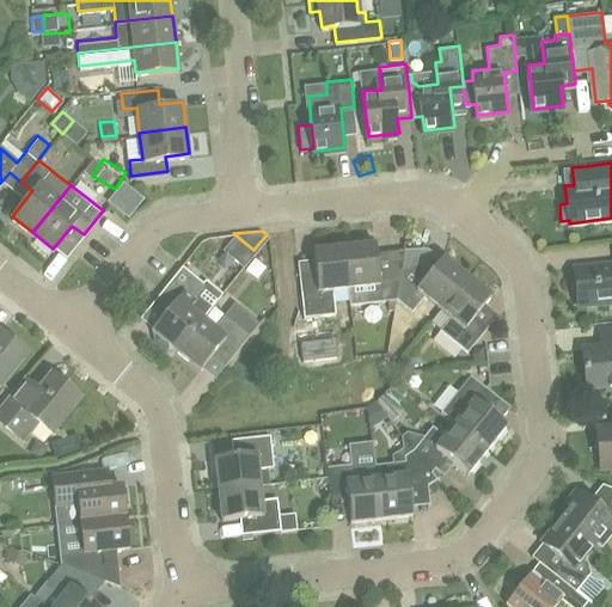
[(344,245),(349,287),(350,304),(366,302),(366,300),(387,298),(389,310),(393,310),(396,296),(401,268),(378,270),(374,241),(344,245)]
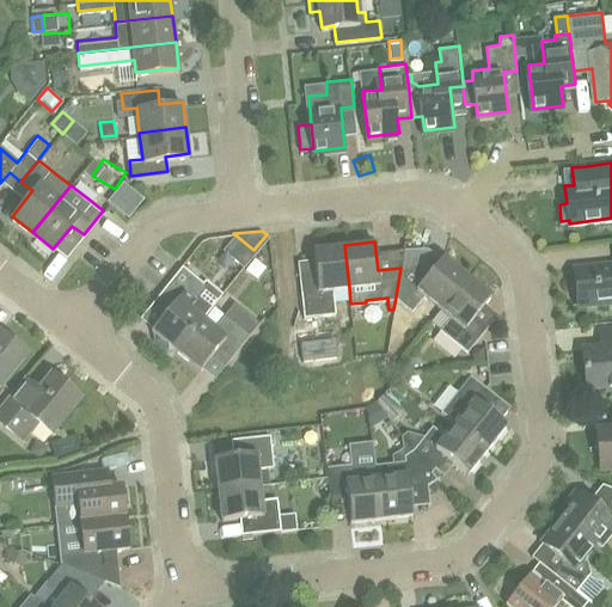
[(303,307),(335,304),(334,288),(349,287),(344,245),(313,249),(317,275),(299,276),(303,307)]
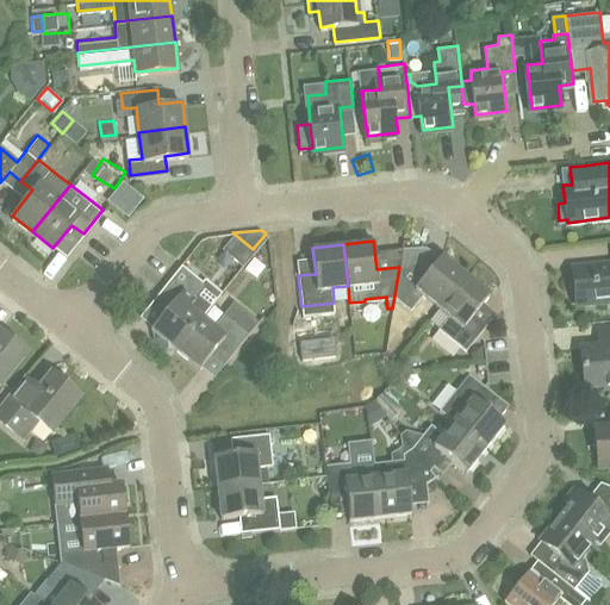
[(440,305),(466,272),(442,254),(423,278),(409,266),(399,267),(394,295),(411,309),(423,292),(440,305)]
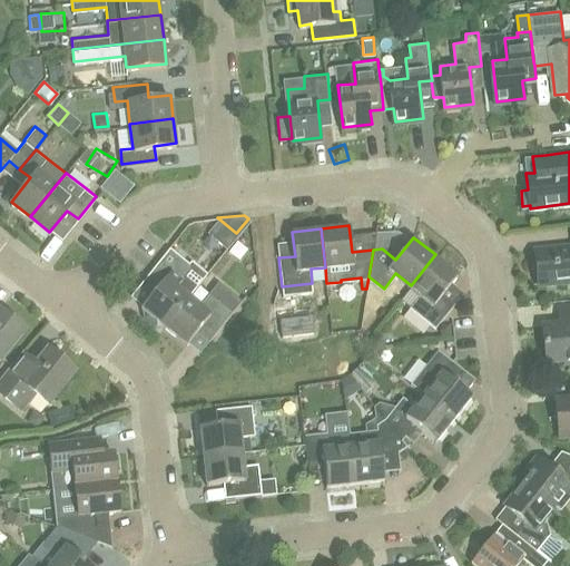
[(569,279),(569,243),(534,247),(538,279),(556,276),(556,281),(569,279)]
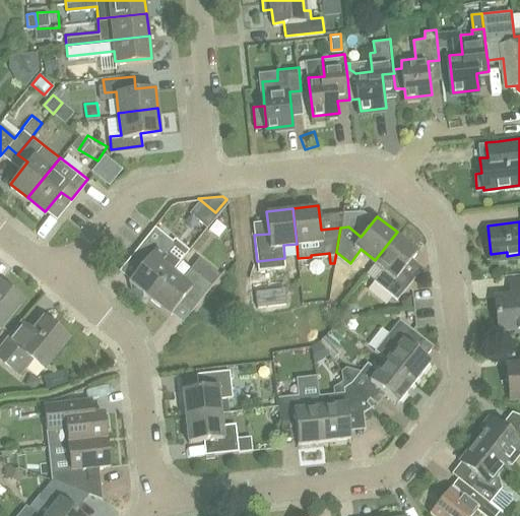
[(149,296),(171,268),(160,260),(176,241),(154,223),(133,251),(144,260),(129,279),(131,281),(132,287),(142,296),(148,295),(149,296)]
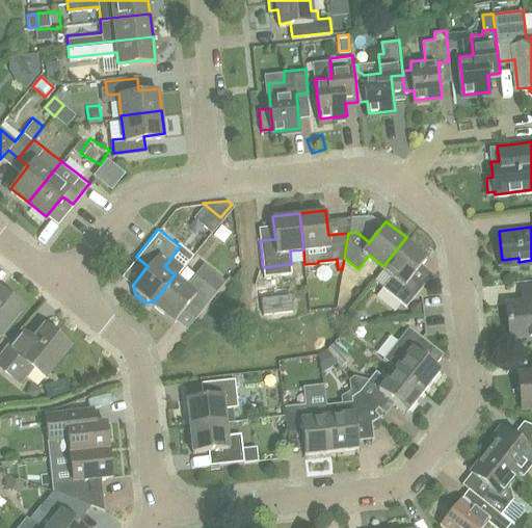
[(383,266),(393,273),(382,286),(405,306),(407,304),(423,284),(411,274),(427,255),(406,237),(383,266)]
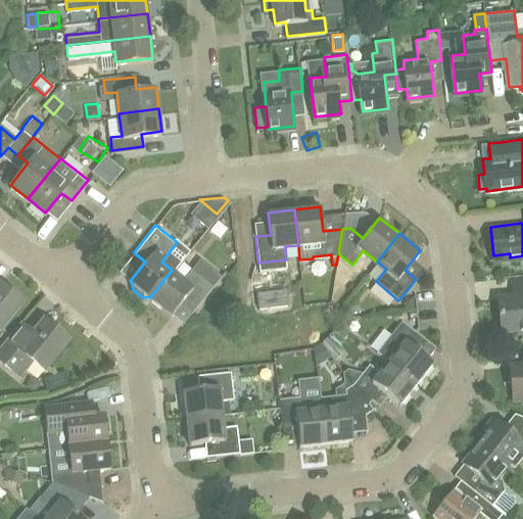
[(198,303),(221,275),(209,266),(201,275),(192,269),(184,279),(172,270),(150,297),(172,314),(187,294),(198,303)]
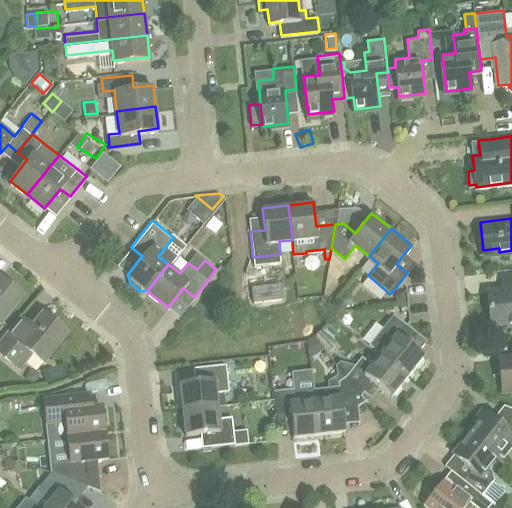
[(511,272),(501,274),(503,289),(487,290),(491,323),(507,321),(507,325),(511,324),(511,272)]
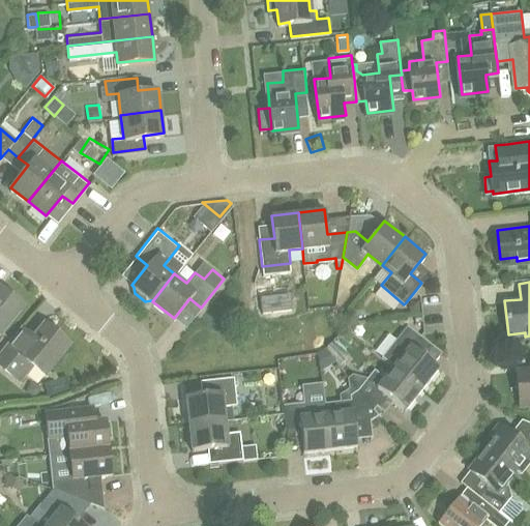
[(0,332),(23,304),(0,285),(0,332)]
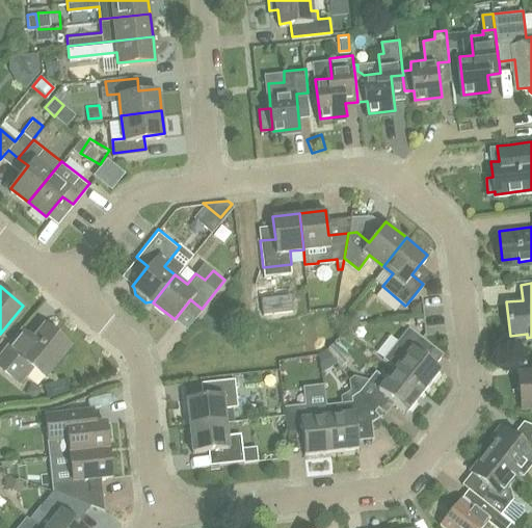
[(357,313),(351,308),(346,313),(353,318),(357,313)]
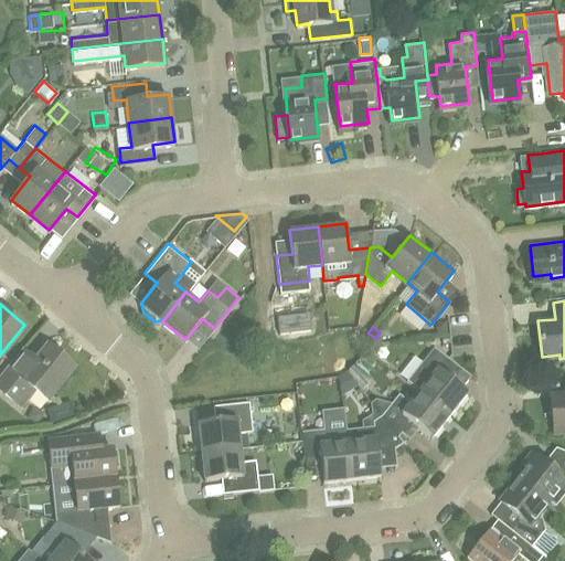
[(48,345),(36,358),(24,348),(14,360),(0,378),(0,384),(21,402),(34,384),(49,397),(74,366),(48,345)]
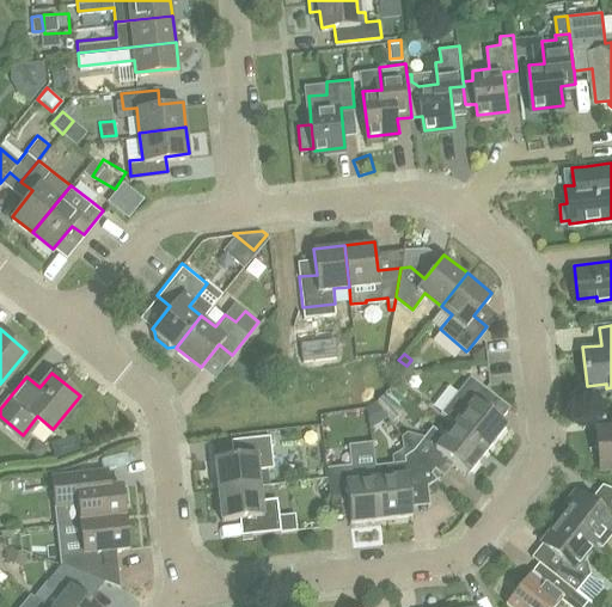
[(488,447),(507,422),(483,404),(494,391),(471,373),(452,398),(465,408),(454,421),(488,447)]
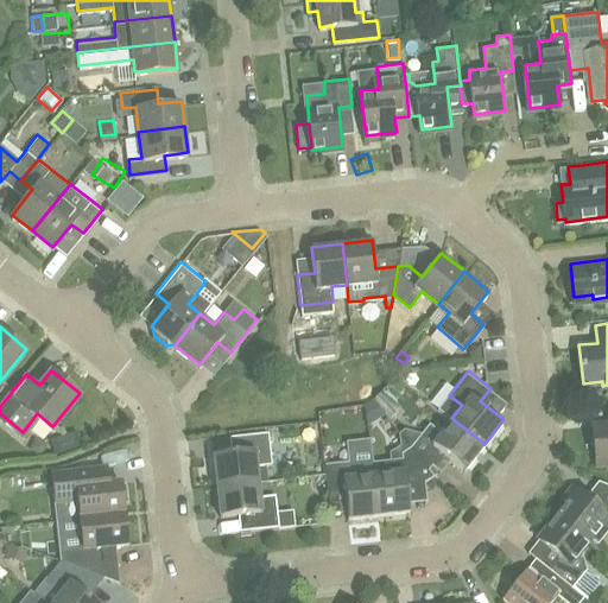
[(485,444),(451,418),(442,430),(429,420),(410,444),(429,468),(442,450),(464,468),(485,444)]
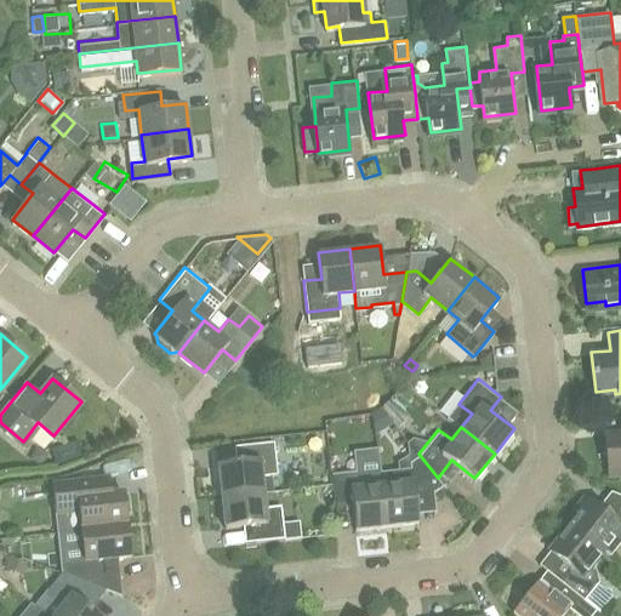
[(608,473),(620,471),(620,428),(604,431),(608,473)]
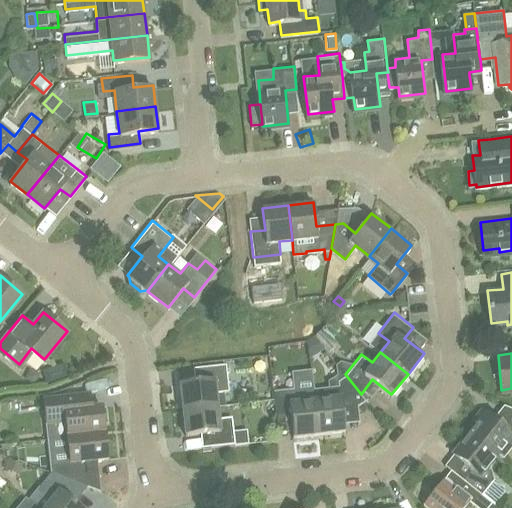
[(58,380),(70,377),(65,361),(54,365),(58,380)]
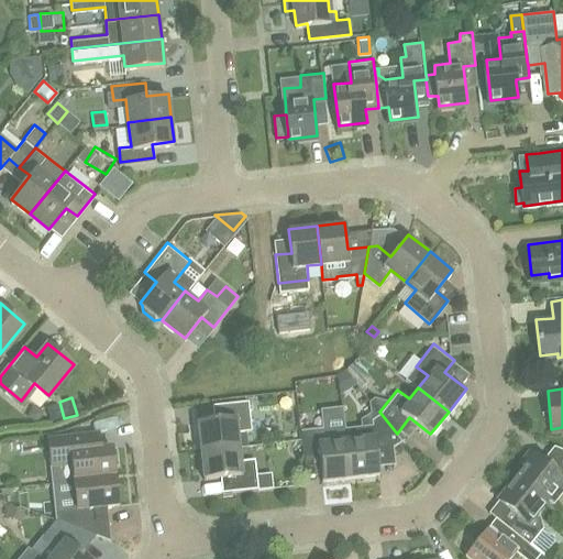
[(201,450),(240,446),(238,431),(252,429),(249,401),(222,403),(224,417),(198,420),(201,450)]
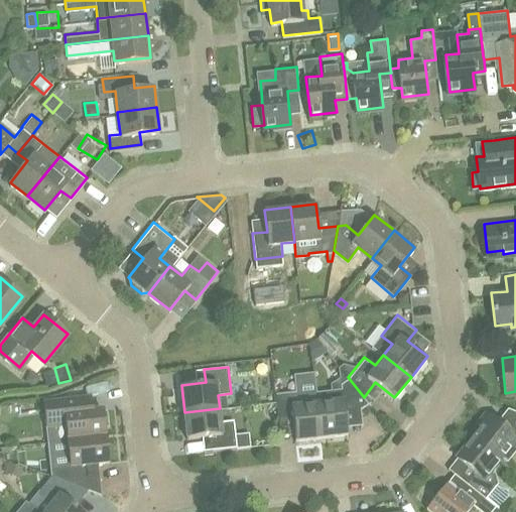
[(364,397),(348,377),(341,382),(342,387),(315,390),(320,435),(347,432),(344,408),(362,406),(368,402),(364,397)]
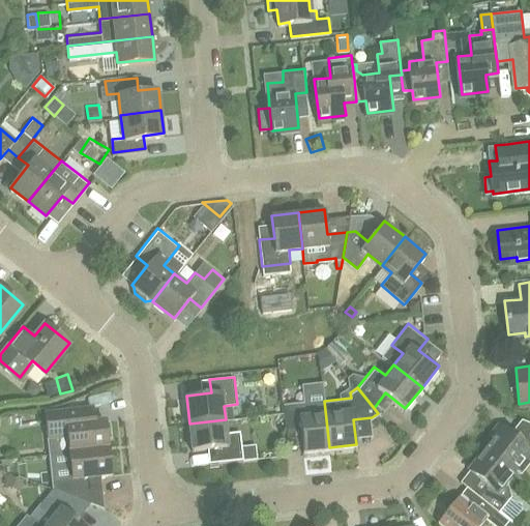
[(329,447),(324,401),(299,404),(299,401),(284,403),(287,428),(300,427),(303,450),(329,447)]
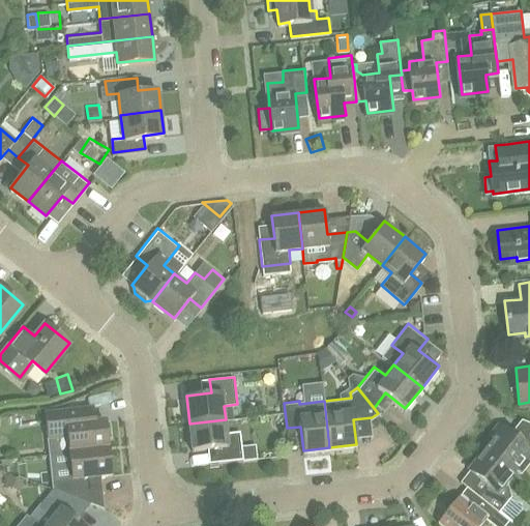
[(87,421),(85,407),(45,412),(48,436),(67,434),(69,450),(109,446),(108,435),(111,435),(110,420),(106,421),(106,419),(87,421)]
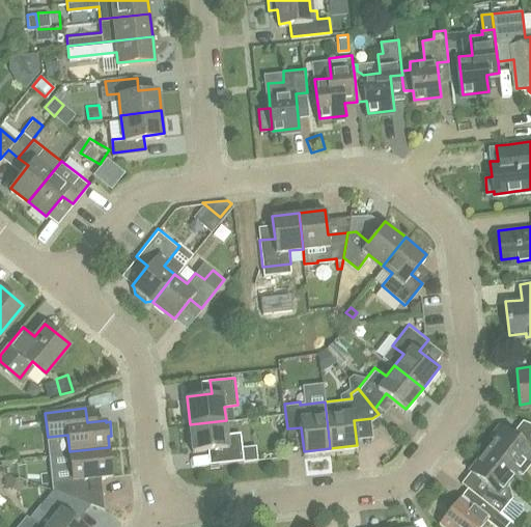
[(227,433),(226,420),(190,424),(193,450),(217,448),(219,462),(243,459),(240,432),(227,433)]
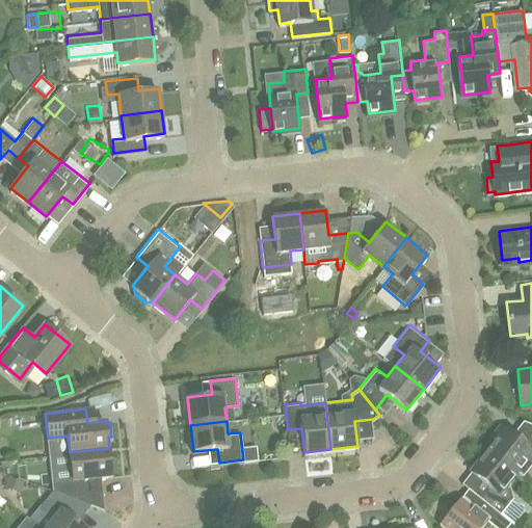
[(496,438),(486,449),(515,472),(516,470),(522,474),(531,462),(531,439),(525,433),(524,434),(516,429),(512,434),(500,424),(491,434),(496,438)]
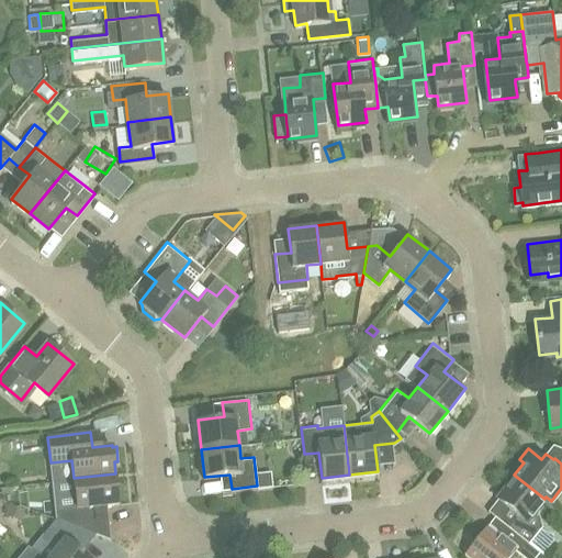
[(87,528),(93,521),(91,504),(119,501),(115,473),(74,478),(76,491),(62,493),(58,497),(62,519),(87,528)]
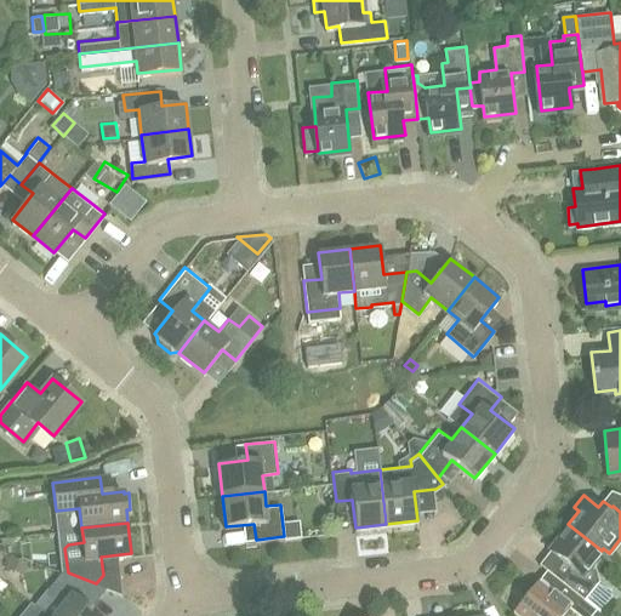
[(558,579),(584,598),(599,610),(611,595),(610,589),(598,580),(593,564),(592,563),(602,551),(568,524),(548,548),(569,564),(558,579)]
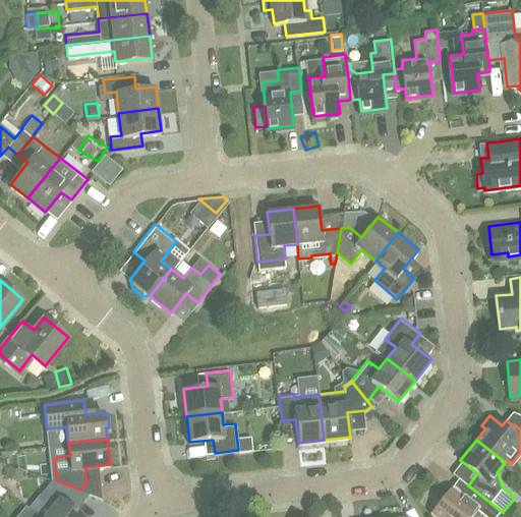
[(8,465),(4,475),(18,480),(21,470),(8,465)]
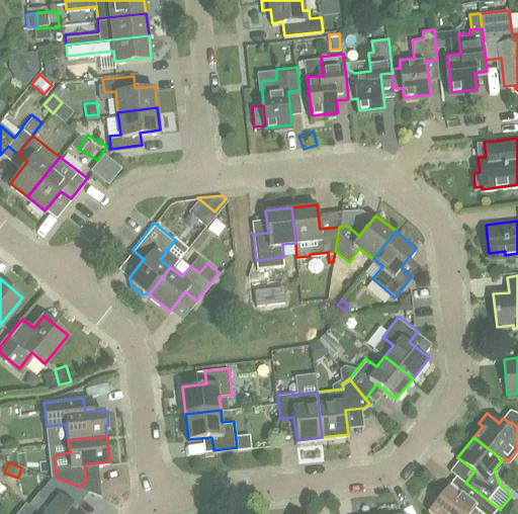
[(84,513),(68,501),(80,487),(57,478),(41,496),(52,504),(42,513),(36,509),(35,509),(40,513),(84,513)]
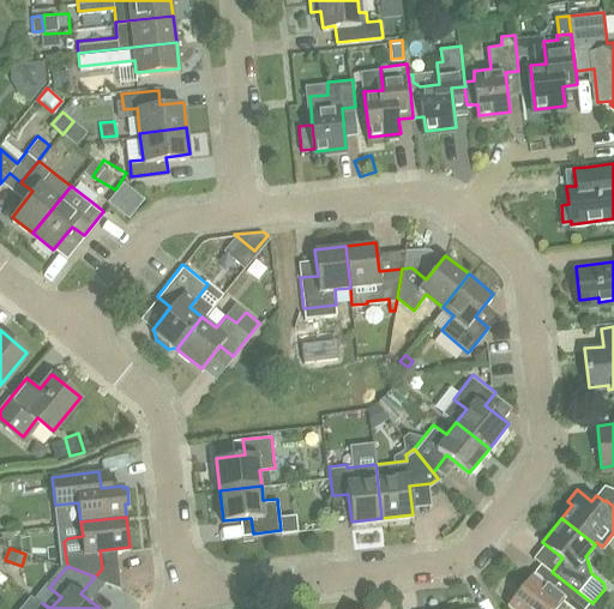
[(552,572),(548,570),(540,580),(531,574),(507,603),(515,608),(553,608),(561,600),(572,608),(597,608),(593,604),(593,603),(577,591),(552,572)]
